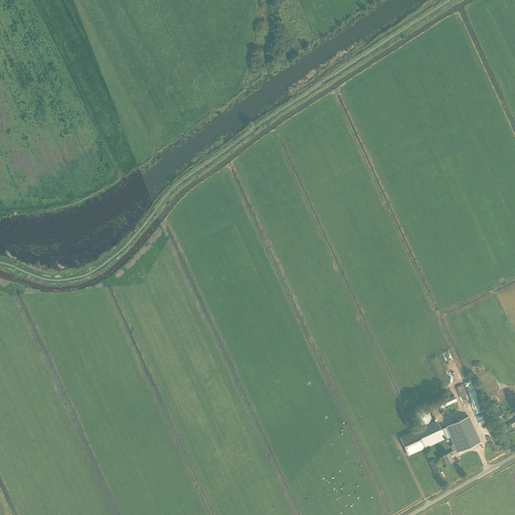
[(438,403),(440,408),(456,401),(454,396),(453,394),(451,395),(451,397),(438,403)]
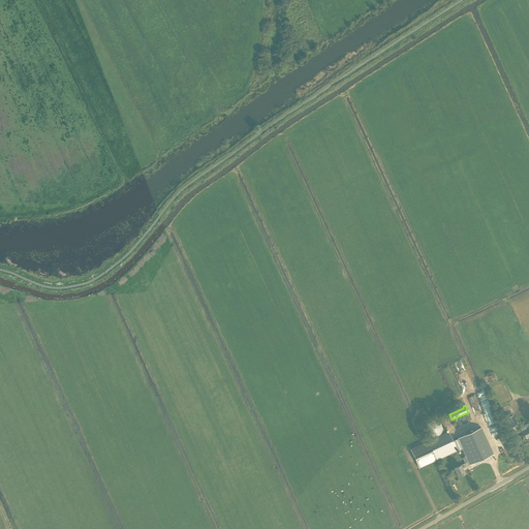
[(505,419),(510,428),(518,425),(512,415),(505,419)]
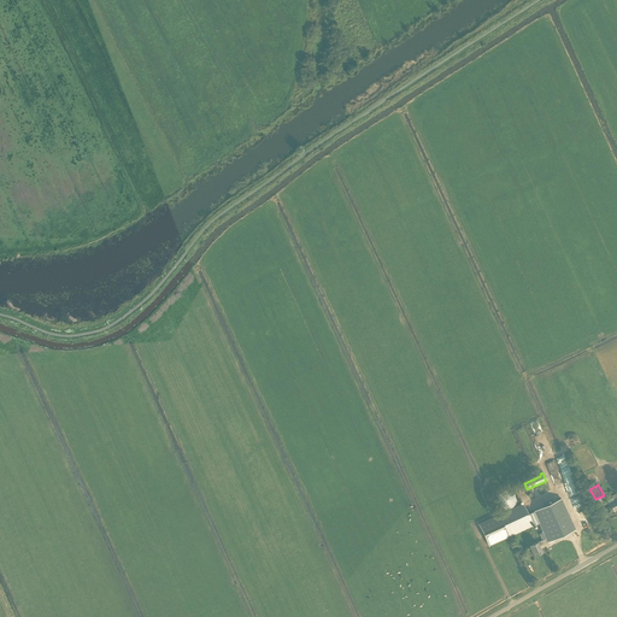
[(515,503),(516,500),(515,497),(513,494),(511,492),(509,491),(506,491),(503,491),(500,492),(499,494),(497,497),(497,500),(497,503),(499,505),(500,507),(503,509),(506,510),(509,509),(511,507),(513,505),(515,503)]
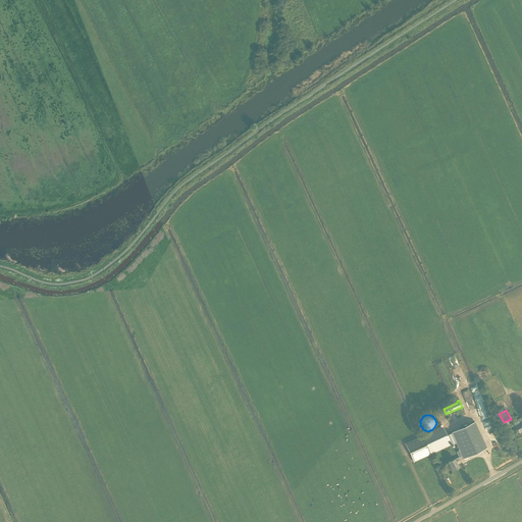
[(442,426),(421,435),(405,444),(413,462),(451,445),(451,446),(455,442),(459,452),(457,453),(459,457),(454,459),(447,462),(451,471),(458,467),(456,462),(486,448),(474,422),(451,433),(447,435),(442,426)]
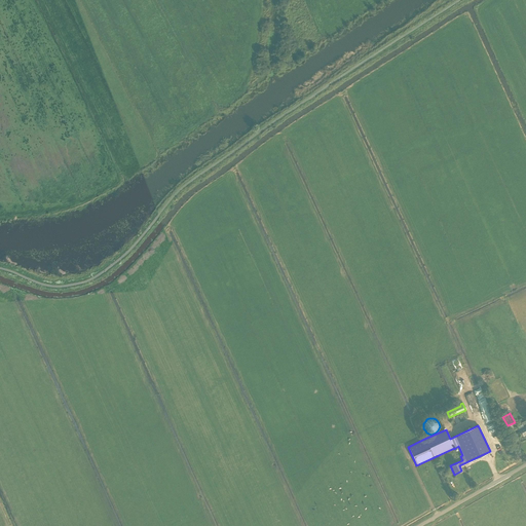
[(504,447),(499,450),(502,457),(508,454),(504,447)]
